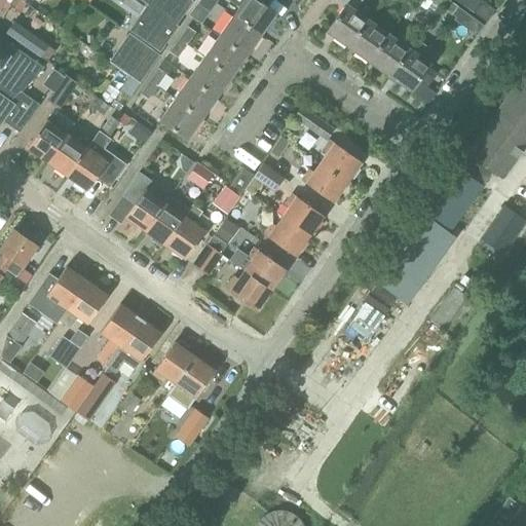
[(0,0),(0,16),(2,17),(10,5),(21,12),(29,1),(26,0),(0,0)]
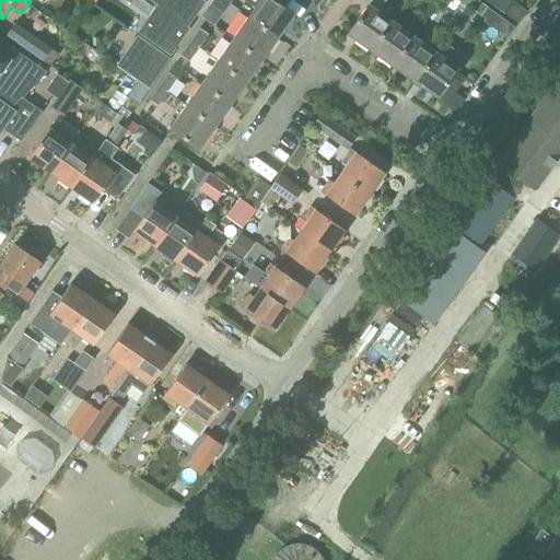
[(190,18),(201,0),(167,0),(166,2),(190,18)]
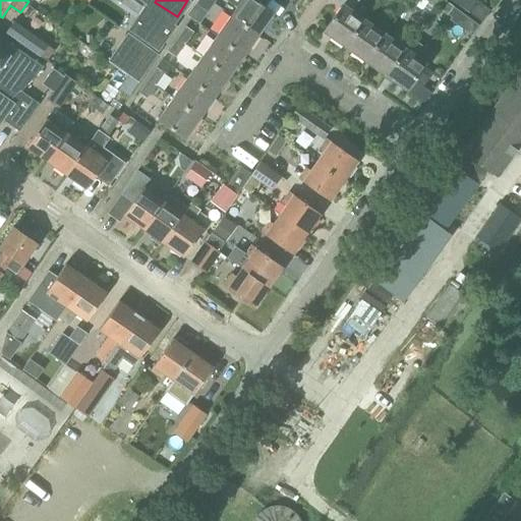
[(209,0),(198,0),(196,3),(209,13),(215,4),(209,0)]
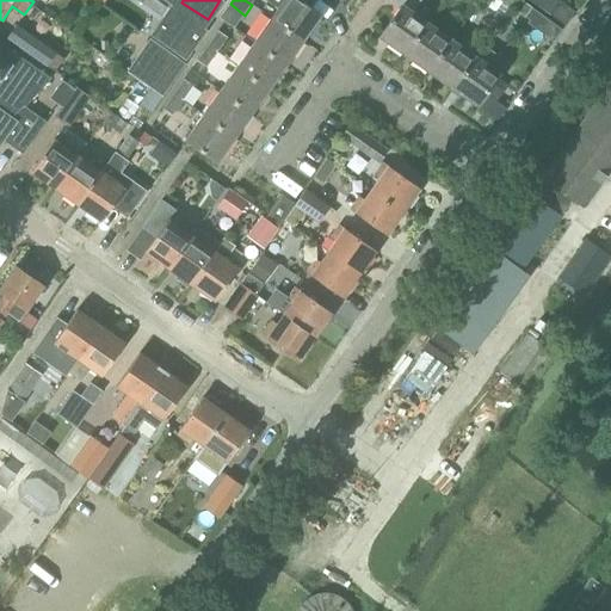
[(265,0),(278,8),(271,18),(303,41),(321,17),(303,4),(304,0),(265,0)]
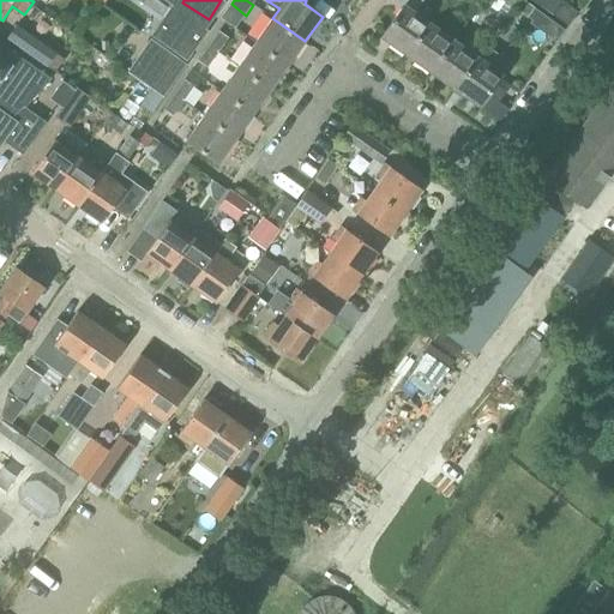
[(397,0),(396,4),(402,8),(381,37),(407,55),(429,22),(415,12),(423,0),(397,0)]
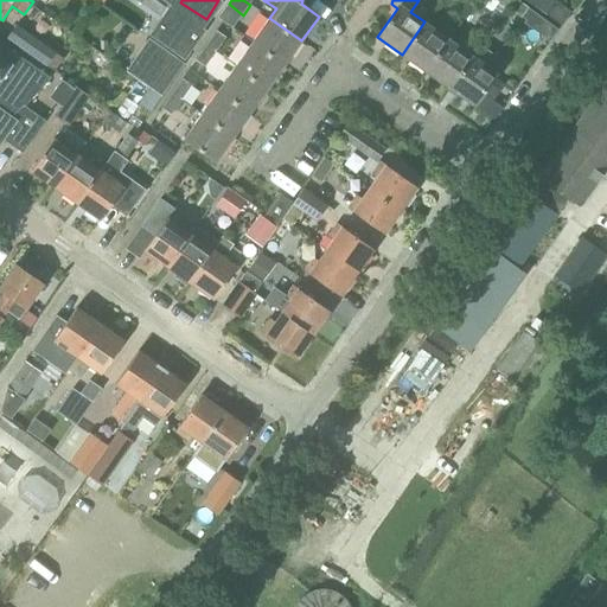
[(517,0),(511,0),(508,6),(522,17),(529,7),(517,0)]
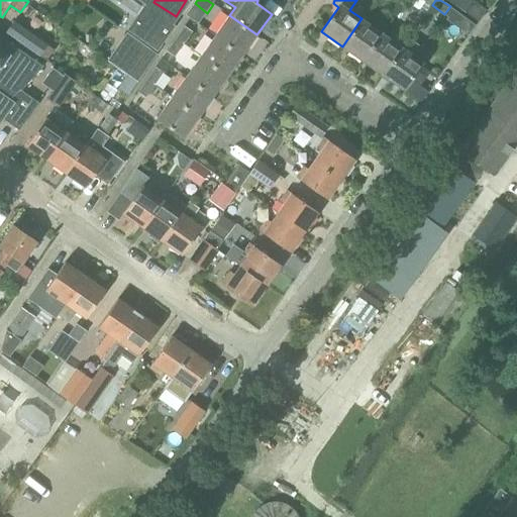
[(447,0),(466,13),(475,0),(447,0)]
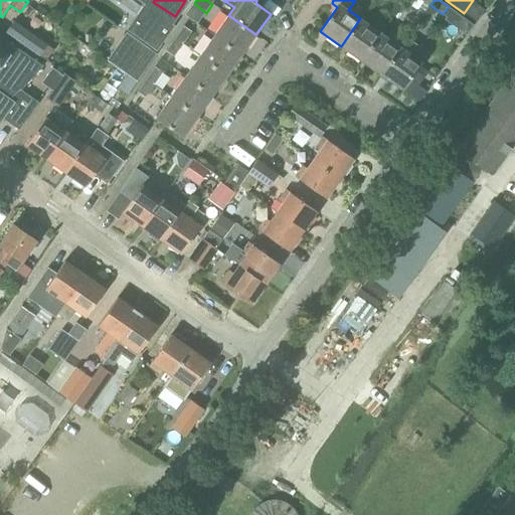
[(145,5),(128,29),(157,50),(174,25),(173,24),(145,5)]
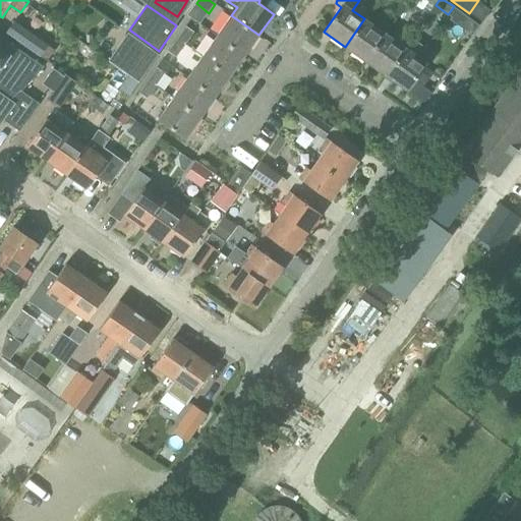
[(217,36),(244,56),(258,35),(231,15),(217,36)]
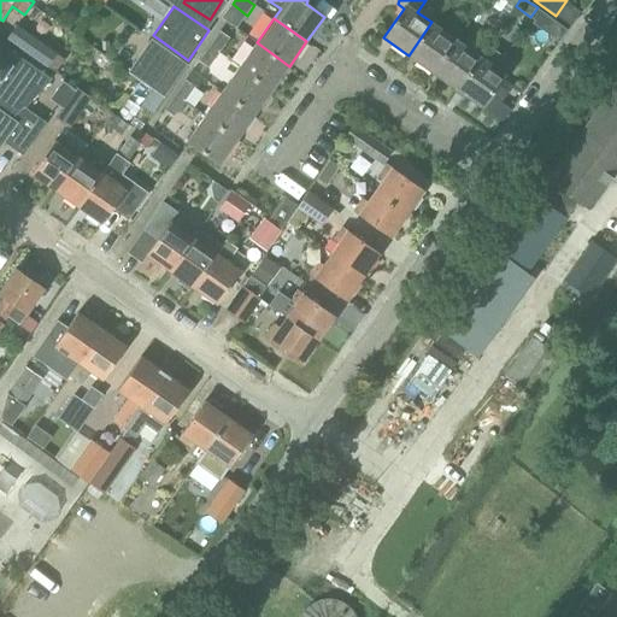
[(432,22),(409,56),(433,72),(456,40),(432,22)]
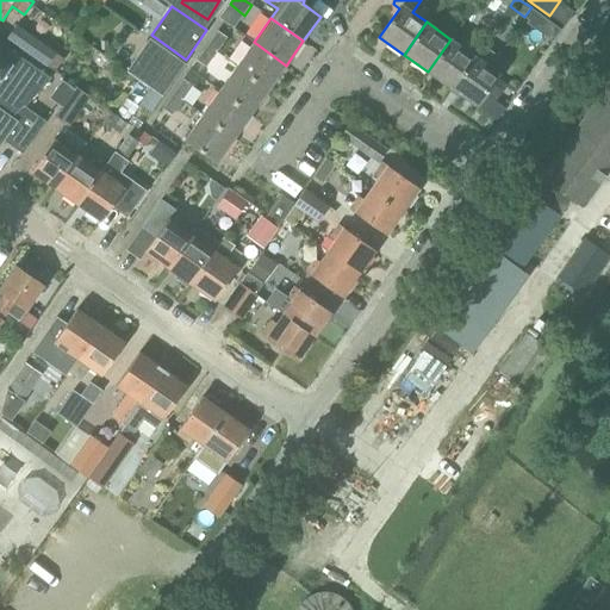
[(7,38),(47,67),(48,66),(56,72),(64,60),(56,54),(57,53),(17,24),(7,38)]
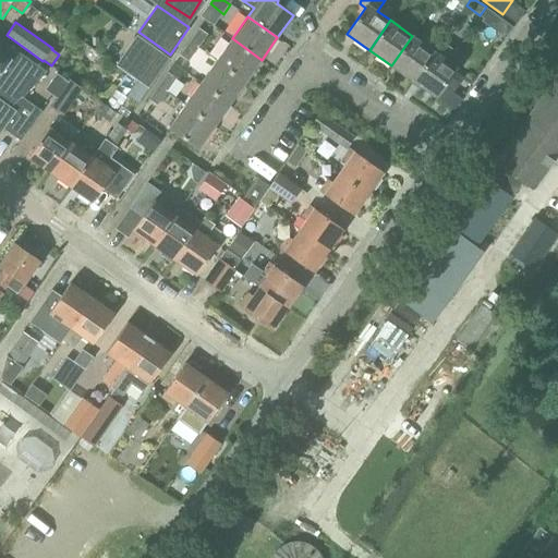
[(190,41),(198,48),(208,35),(199,28),(190,41)]
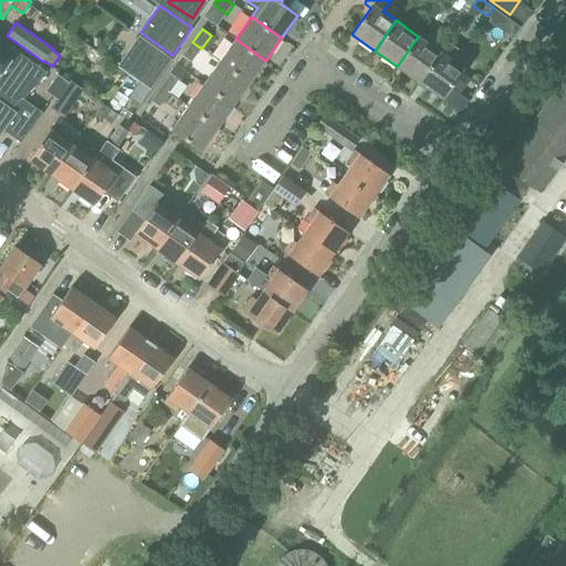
[(158,49),(139,37),(127,55),(149,71),(163,52),(158,49)]
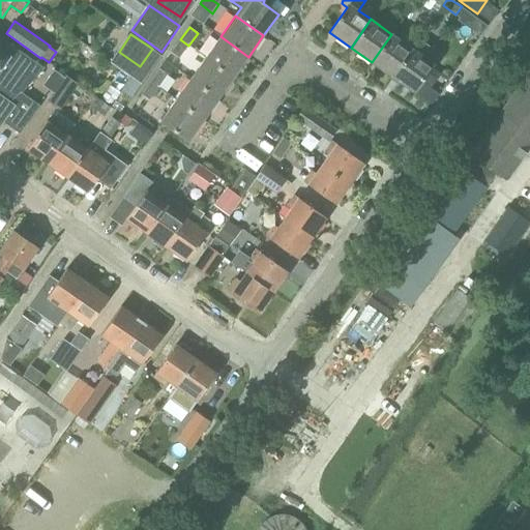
[(413,49),(412,49),(391,34),(372,62),(392,78),(413,49)]
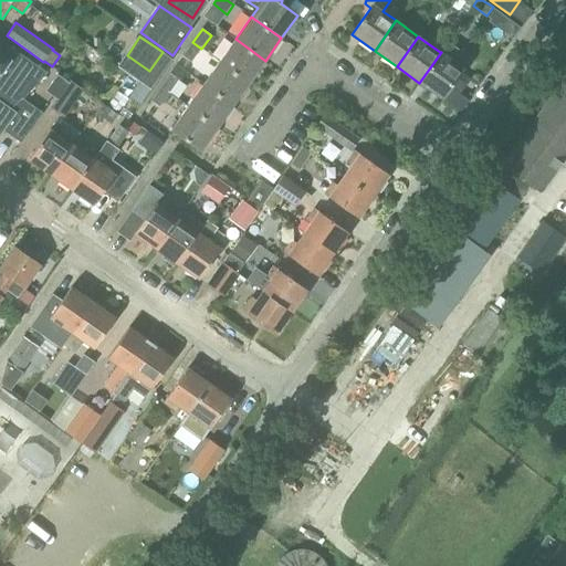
[(220,62),(250,83),(265,61),(236,39),(220,62)]
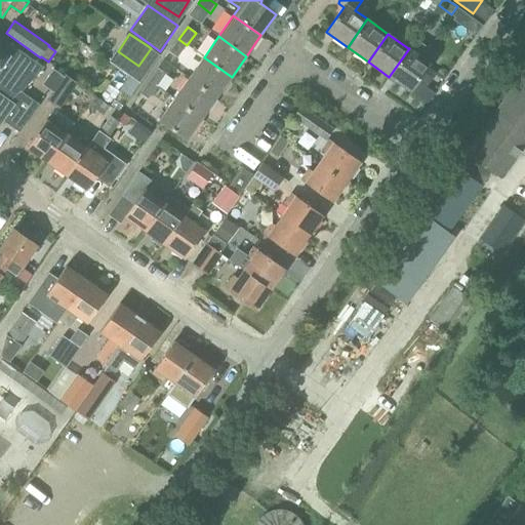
[(0,126),(3,122),(19,133),(40,105),(21,91),(42,68),(0,38),(0,126)]
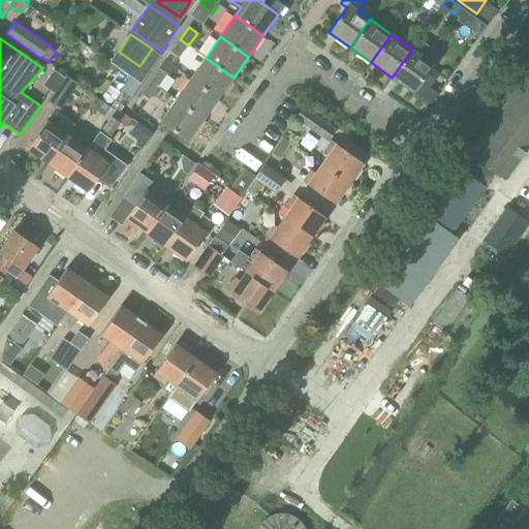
[(411,49),(412,49),(392,78),(413,92),(440,54),(418,38),(411,49)]
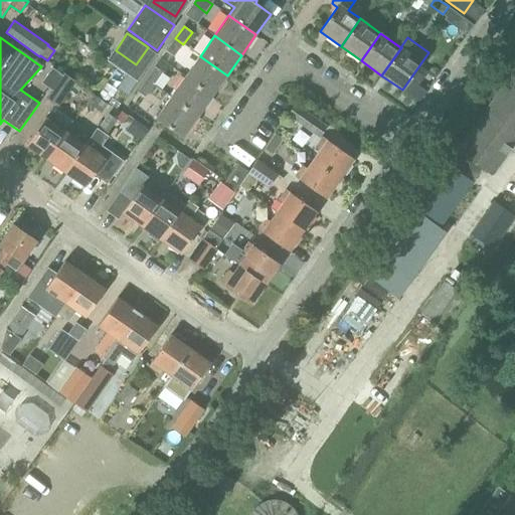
[(183,44),(175,38),(166,50),(175,56),(183,44)]
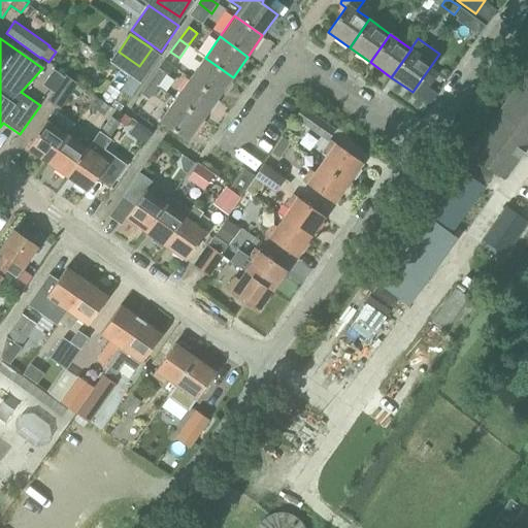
[(233,77),(205,58),(190,78),(218,98),(233,77)]
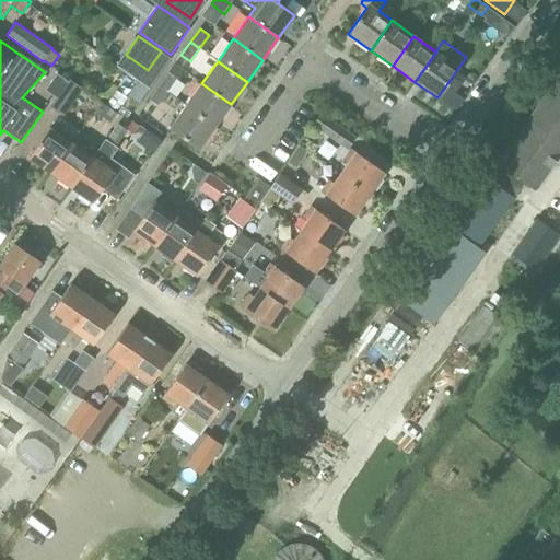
[(159,86),(167,93),(177,79),(168,72),(159,86)]
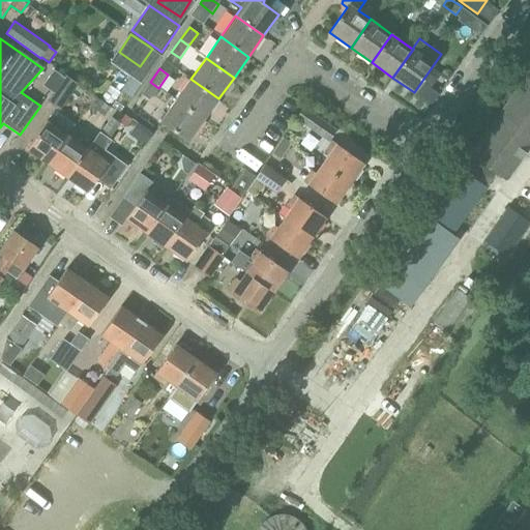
[(67,76),(65,78),(55,69),(43,85),(54,93),(49,100),(60,110),(79,84),(67,76)]
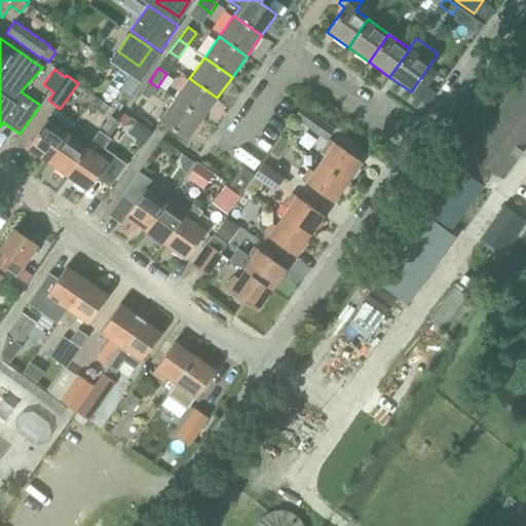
[(467,153),(465,151),(423,210),(451,230),(494,173),(503,179),(525,147),(525,76),(519,86),(517,84),(467,153)]
